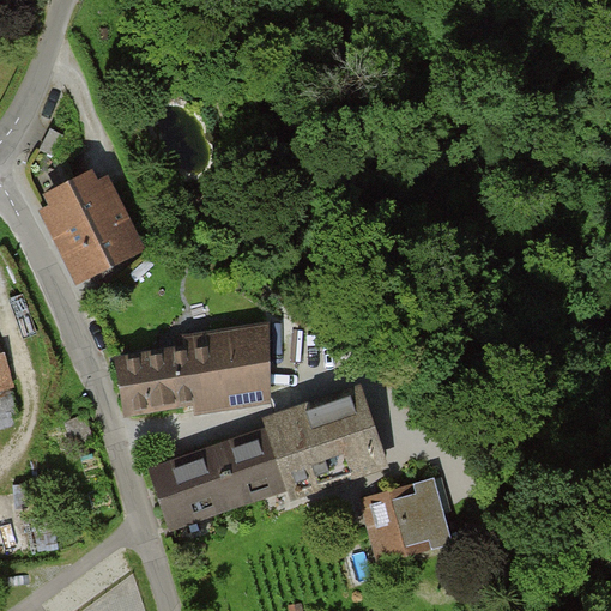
[(104,163),(38,195),(76,271),(140,239),(104,163)]
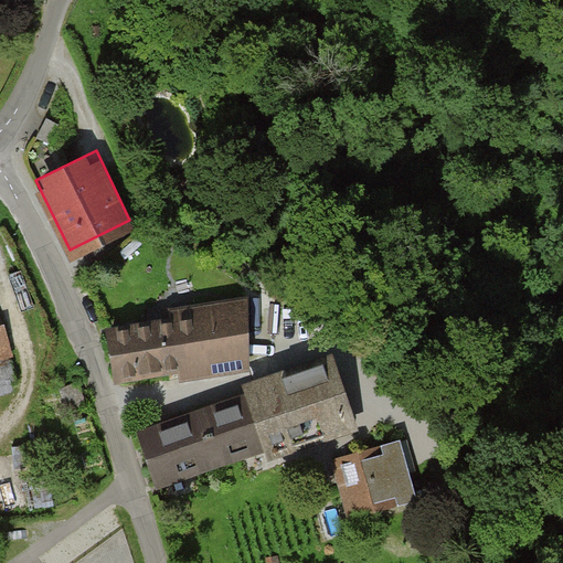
[(174,321),(112,331),(119,382),(254,361),(244,298),(173,309),(174,321)]
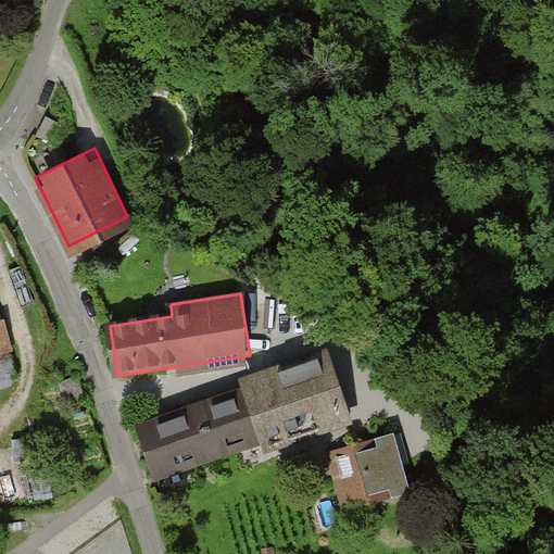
[(0,360),(10,357),(0,323),(0,360)]
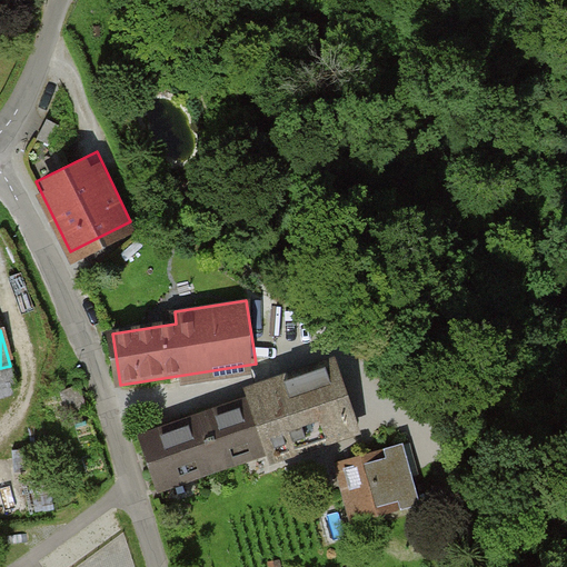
[(359,429),(332,350),(246,379),(274,458),(359,429)]
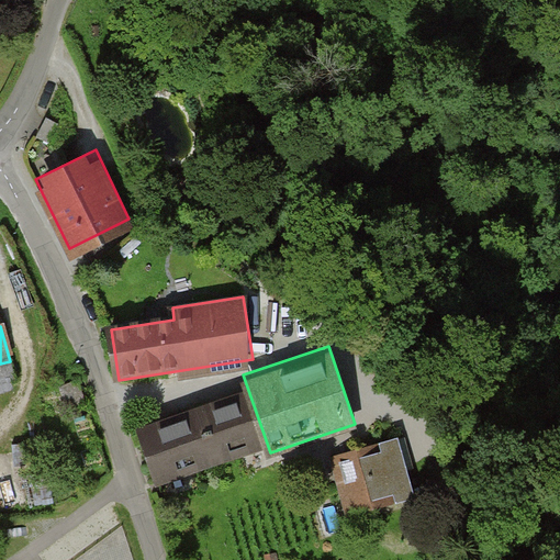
[(208,473),(259,457),(242,403),(190,418),(208,473)]
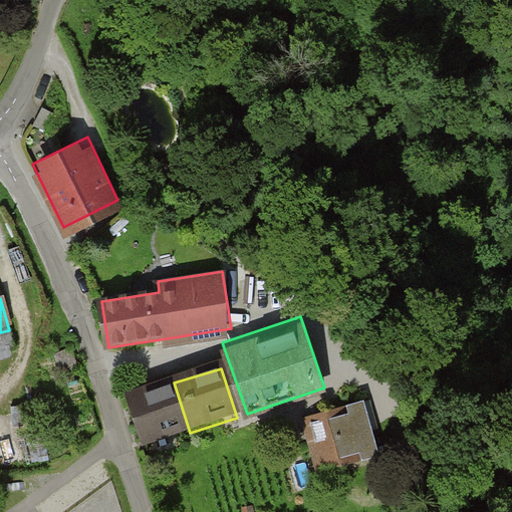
[(143,447),(190,433),(174,382),(128,398),(143,447)]
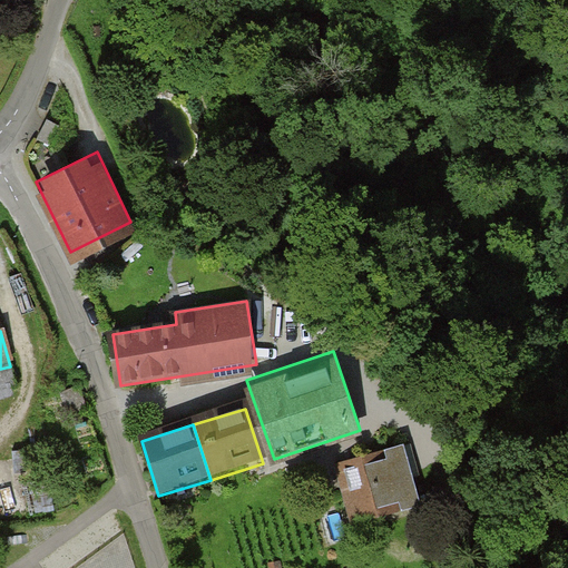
[(336,470),(353,528),(421,509),(404,451),(336,470)]
